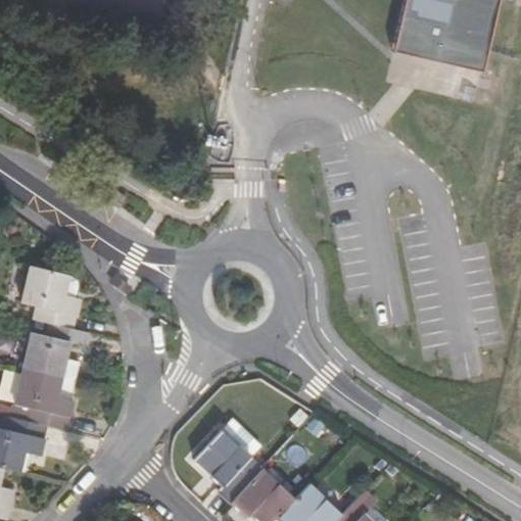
[(405,0),(394,51),(445,64),(492,75),(509,0),(405,0)]
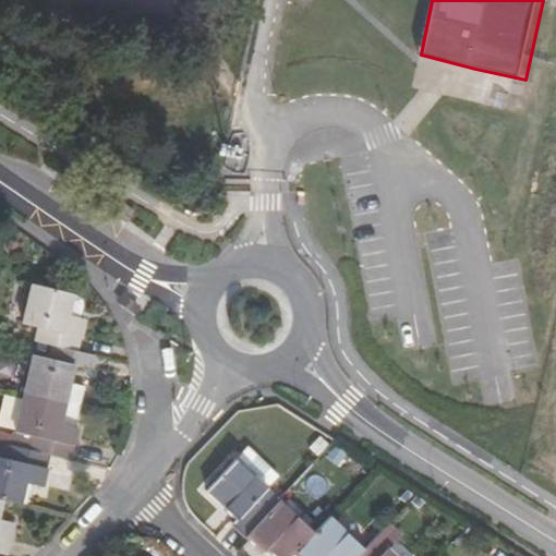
[(0,510),(3,497),(21,500),(26,480),(33,481),(43,483),(50,451),(73,456),(79,430),(76,428),(61,425),(67,400),(72,379),(75,363),(93,367),(96,352),(80,349),(86,317),(81,316),(84,303),(84,298),(80,293),(74,292),(33,283),(24,322),(39,325),(36,339),(53,342),(50,358),(34,353),(25,391),(13,443),(0,439),(0,550),(9,553),(16,520),(0,516),(0,510)]
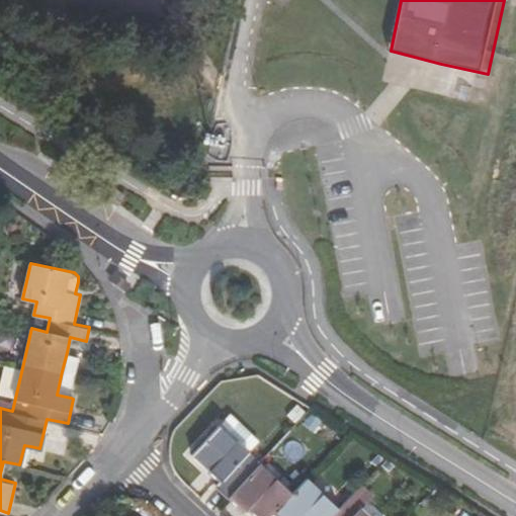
[(81,355),(67,352),(62,371),(76,375),(81,355)]
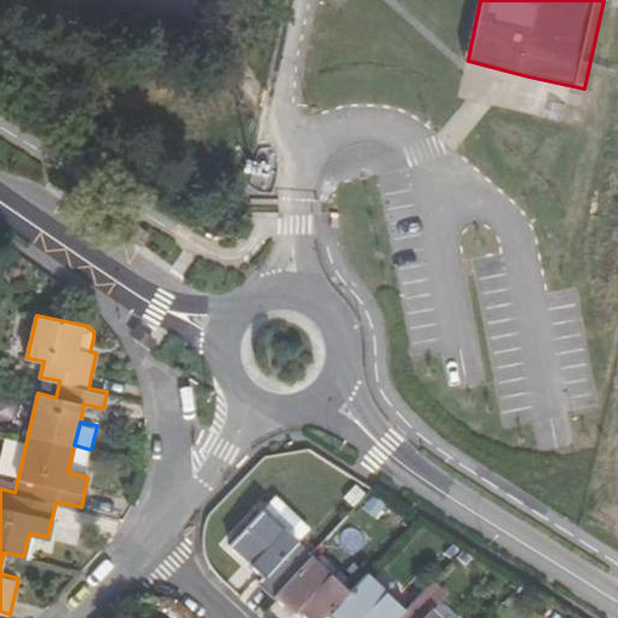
[(91,450),(74,445),(68,473),(85,476),(91,450)]
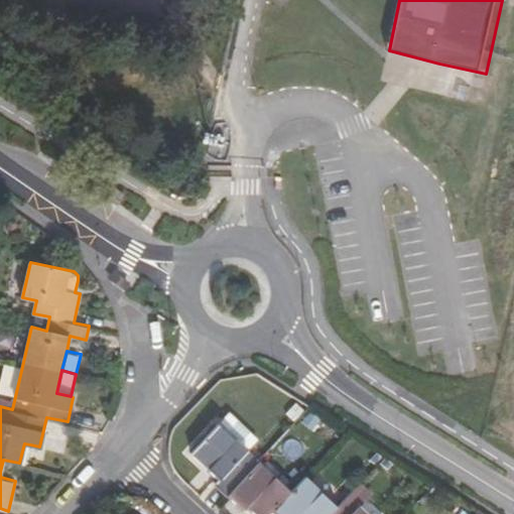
[(260,439),(231,412),(220,424),(249,452),(260,439)]
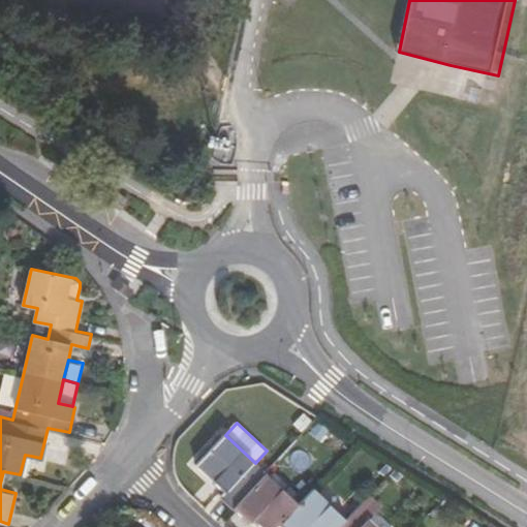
[(223,494),(235,506),(267,473),(255,463),(225,435),(198,463),(226,491),(223,494)]
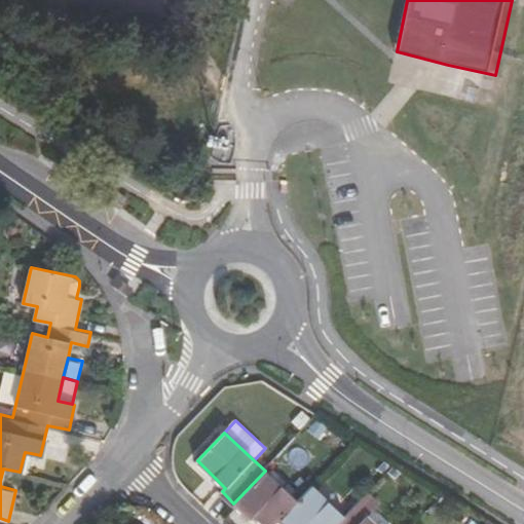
[(31,453),(25,452),(20,472),(26,473),(31,453)]
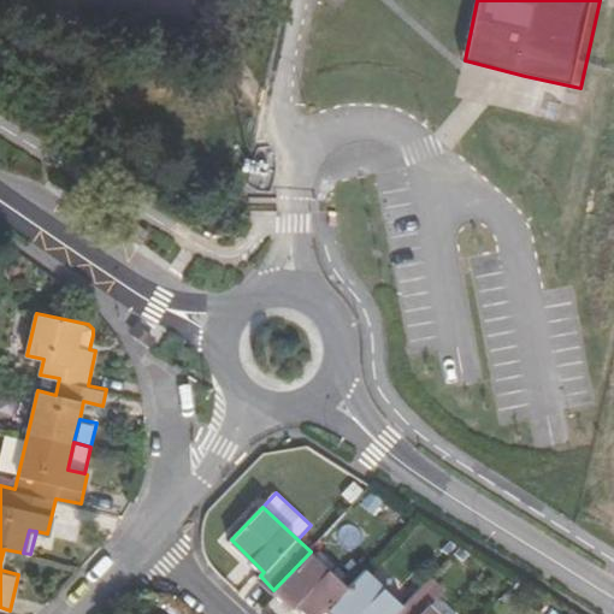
[(297,603),(308,613),(320,613),(328,607),(347,586),(311,551),(273,590),(293,608),(297,603)]
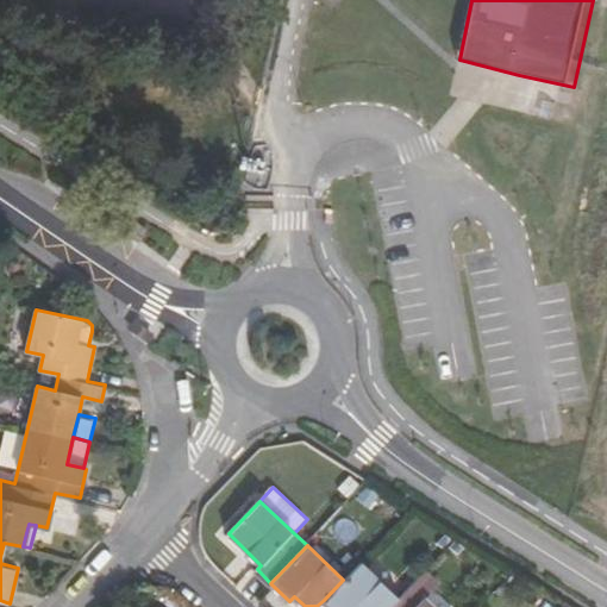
[(388,606),(398,598),(362,562),(343,580),(324,600),(331,606),(388,606)]
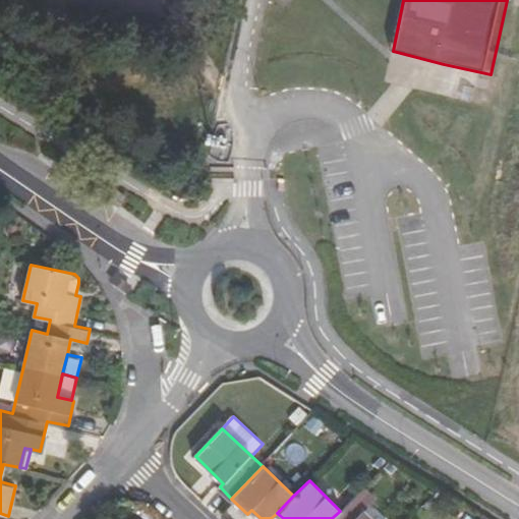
[(375,499),(363,488),(340,511),(332,518),(372,518),(364,511),(375,499)]
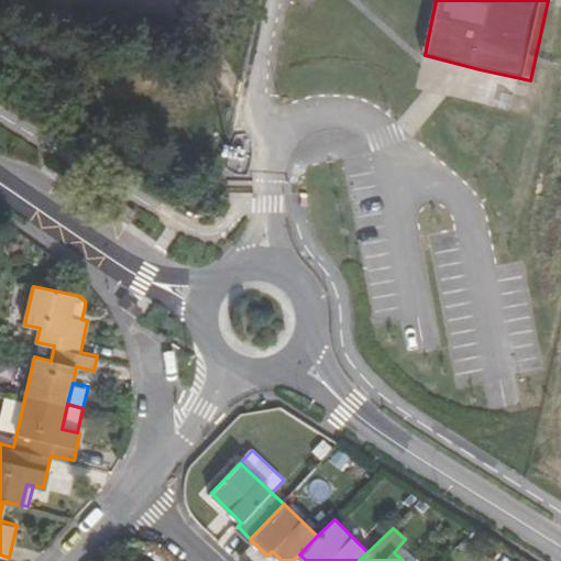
All buildings are outlined.
